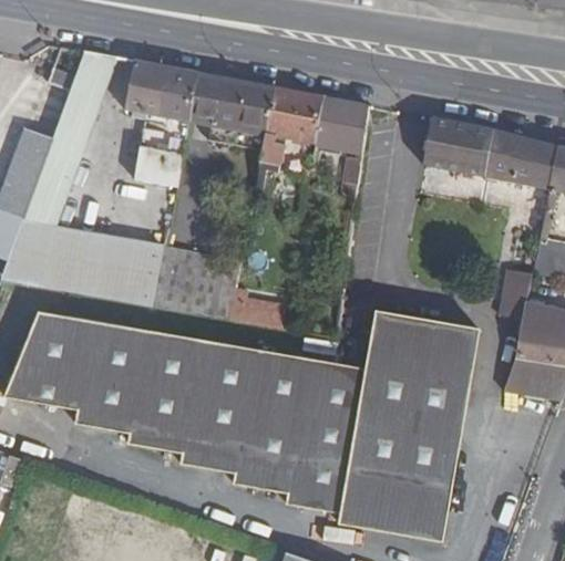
[(61,47),(48,84),(69,91),(84,51),(61,47)]
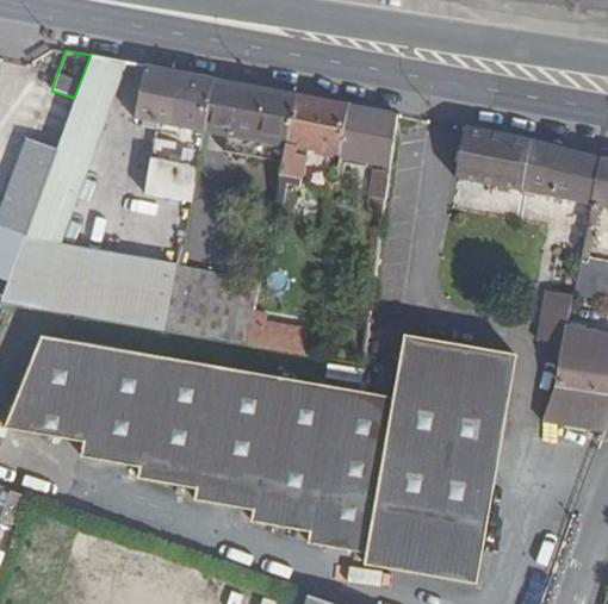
[(128,62),(91,55),(74,98),(68,114),(106,122),(128,62)]
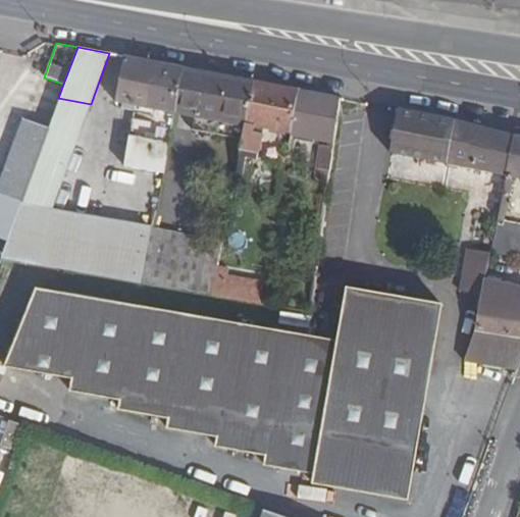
[(175,112),(186,65),(124,55),(116,100),(136,103),(125,163),(163,170),(175,112)]
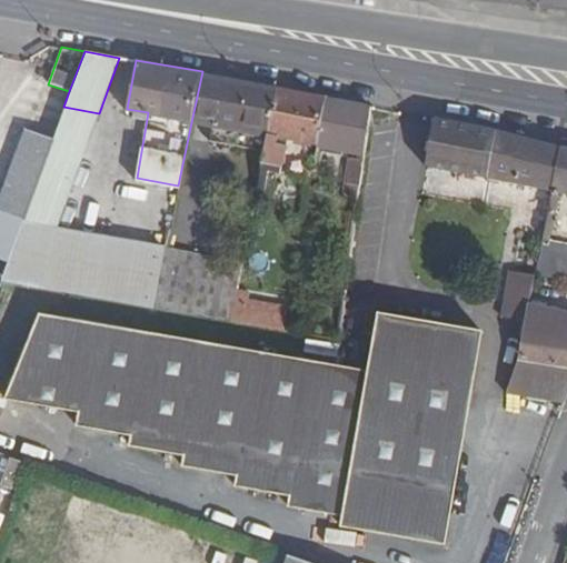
[(277,87),(202,71),(191,122),(209,126),(207,138),(264,149),(266,139),(267,132),(277,87)]
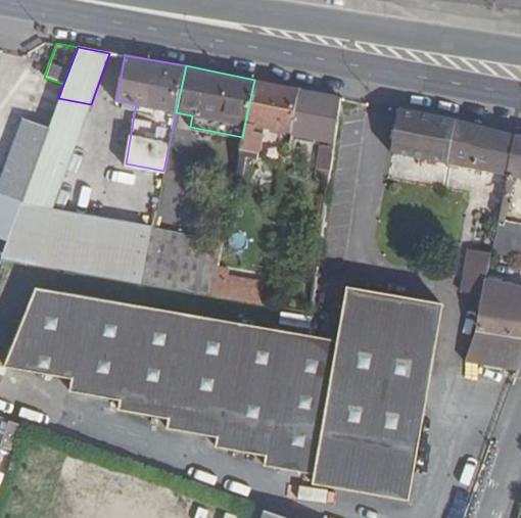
[(254,80),(245,122),(290,130),(290,126),(299,89),(254,80)]
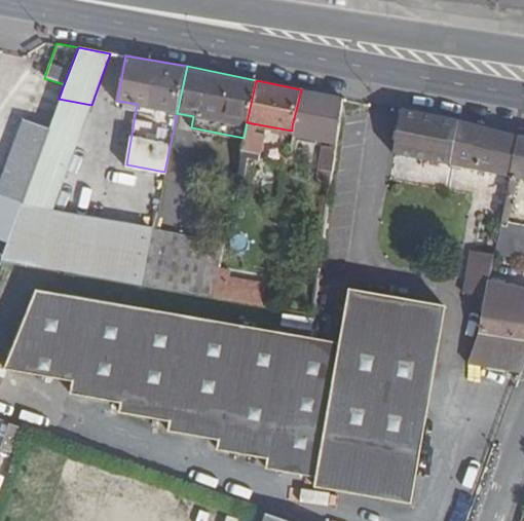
[(341,98),(301,89),(292,126),(336,134),(341,98)]
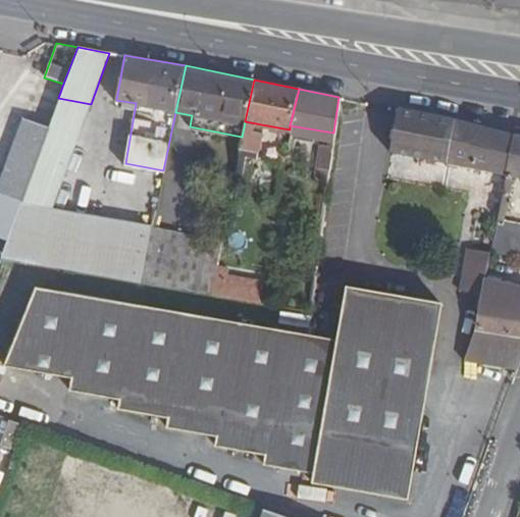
[(67,167),(91,104),(58,98),(48,126),(35,162),(67,167)]
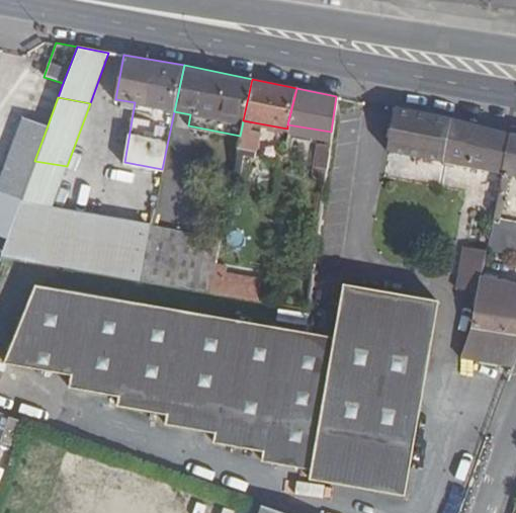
[(450,120),(395,107),(387,153),(428,161),(441,163),(450,120)]
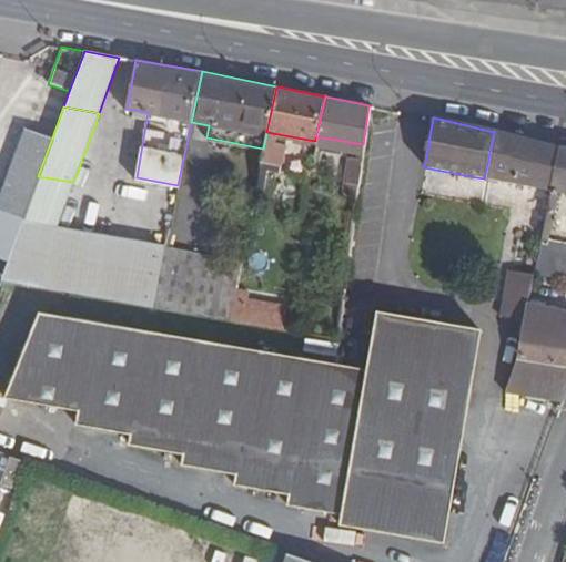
[(0,211),(22,218),(38,176),(52,138),(23,128),(0,186),(0,211)]
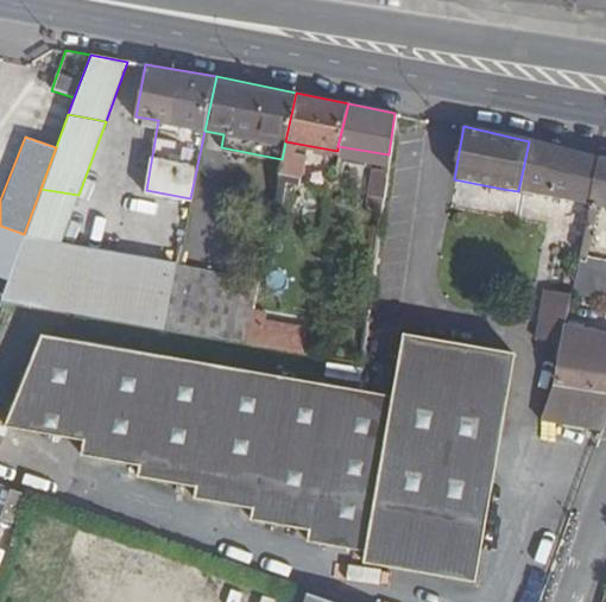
[(593,153),(529,141),(518,191),(584,203),(593,153)]
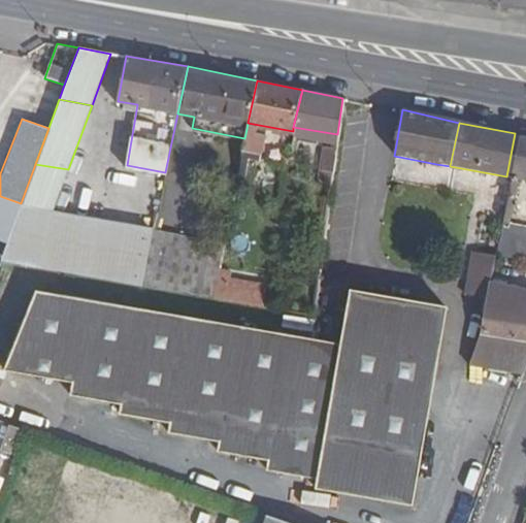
[(266,133),(247,129),(244,138),(242,151),(261,154),(266,133)]
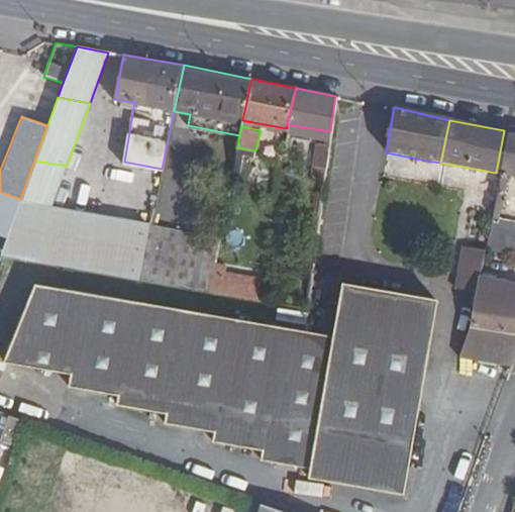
[(514,132),(504,130),(496,173),(505,175),(497,216),(514,219),(514,132)]
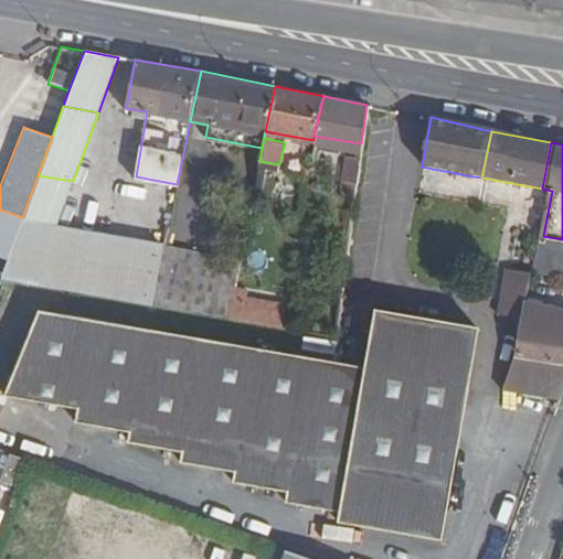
[(353,197),(360,153),(346,151),(340,195),(353,197)]
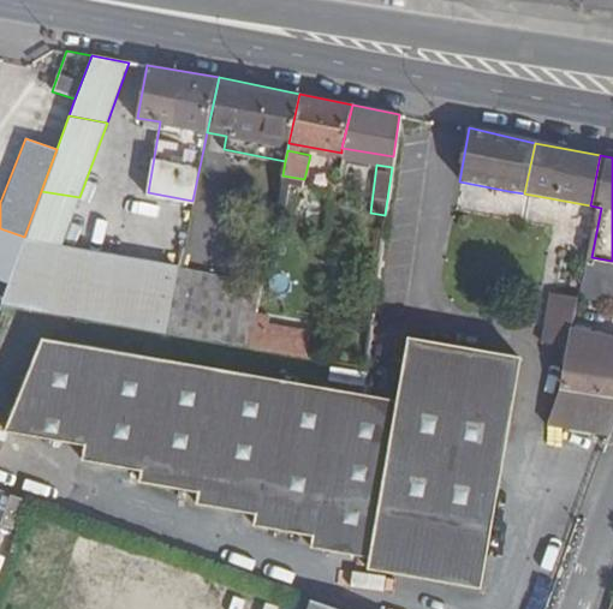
[(61,245),(79,197),(41,191),(24,237),(23,239),(61,245)]
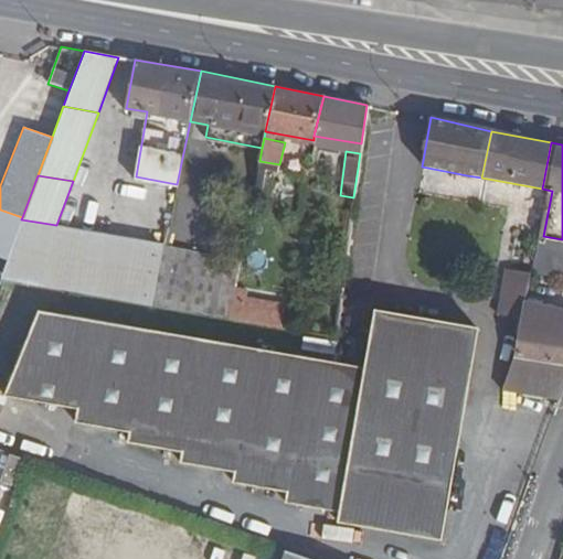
[(21,219),(0,277),(0,282),(104,298),(151,305),(165,243),(56,225),(21,219)]
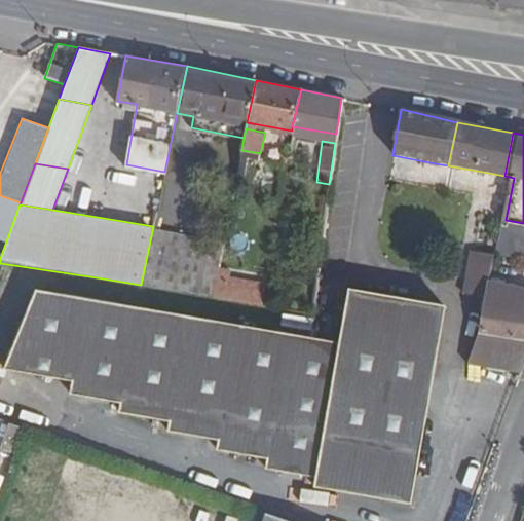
[(224,238),(153,226),(141,285),(213,295),(224,238)]
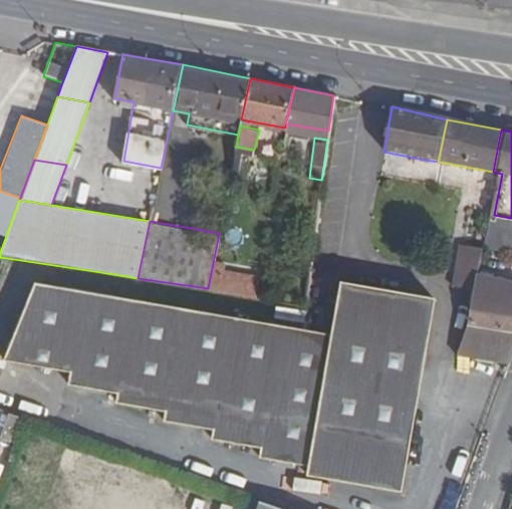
[(449,284),(463,286),(469,287),(472,274),(478,248),(457,243),(449,284)]
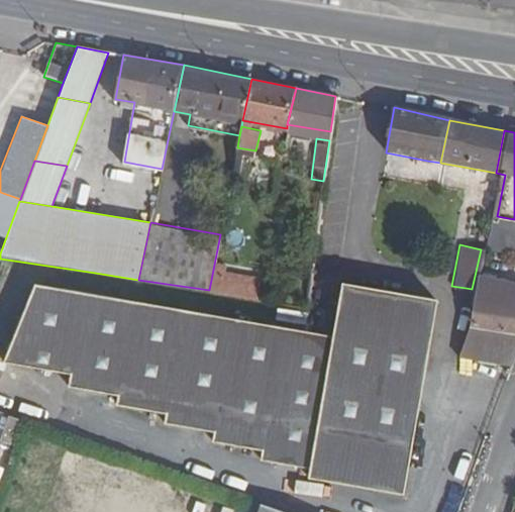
[(514,333),(514,284),(475,276),(472,289),(470,300),(465,326),(514,333)]
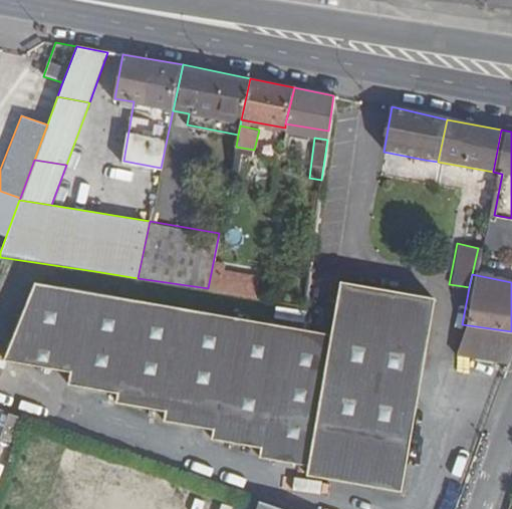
[(400,495),(435,300),(342,284),(332,335),(28,285),(2,357),(69,374),(67,383),(115,395),(114,401),(164,412),(163,418),(213,430),(212,437),(258,448),(257,454),(304,465),(303,472),(400,495)]
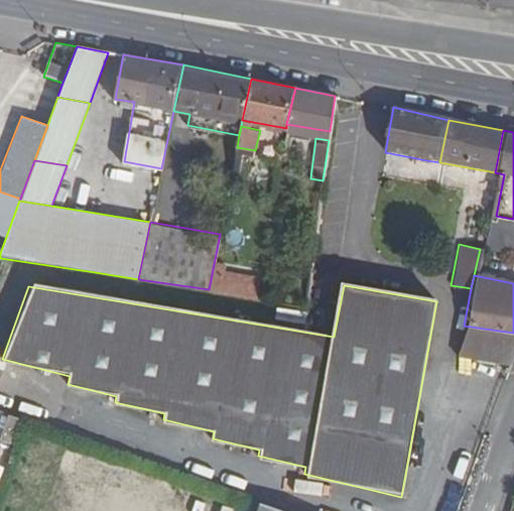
[(471,288),(465,287),(463,299),(469,299),(471,288)]
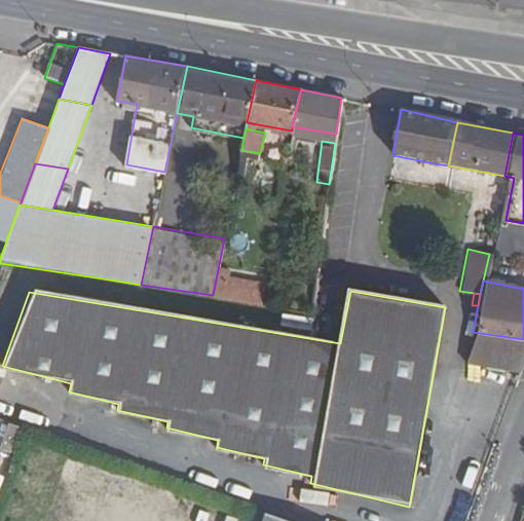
[(461,365),(517,373),(523,352),(523,339),(473,332),(461,365)]
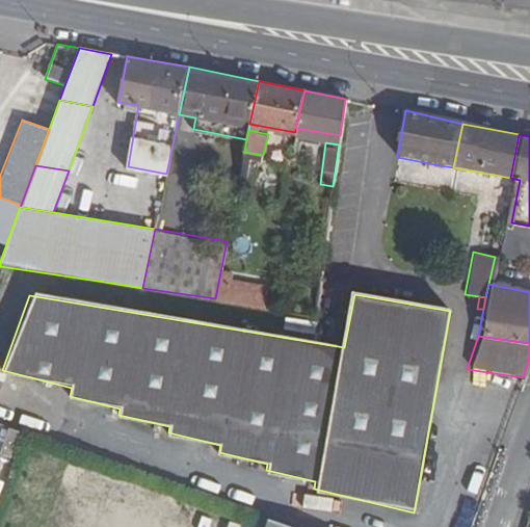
[(293,526),(267,518),(263,526),(293,526)]
